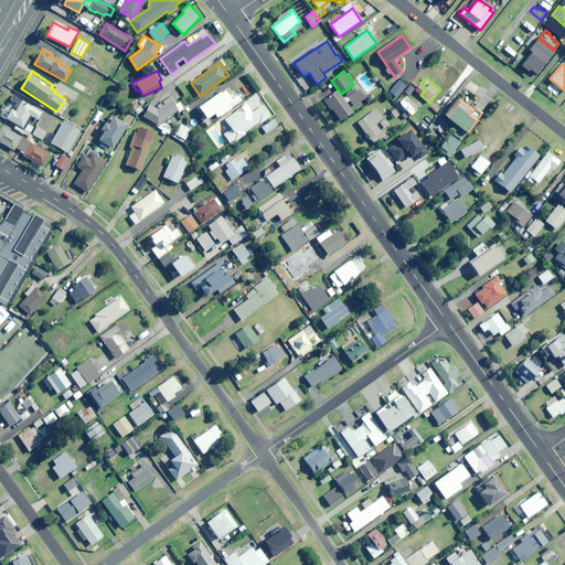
[(395,99),(406,85),(400,80),(390,92),(392,96),(395,99)]
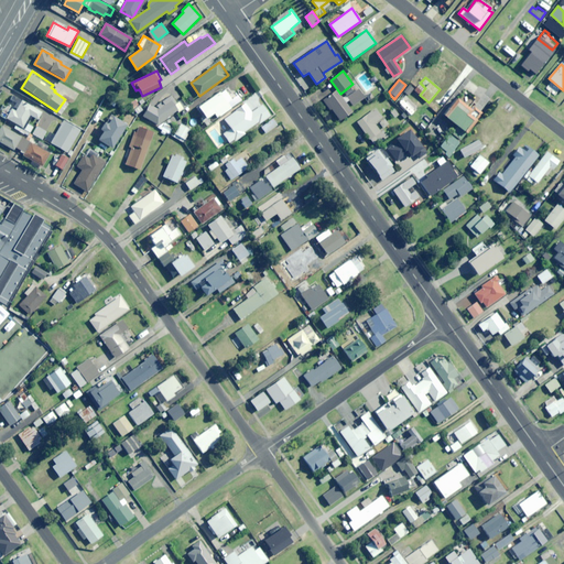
[(84,91),(86,87),(76,82),(74,86),(84,91)]
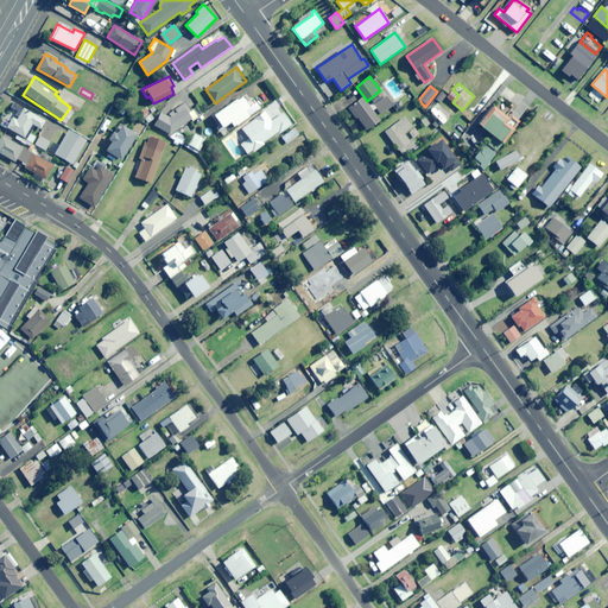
[(381,114),(393,105),(387,96),(382,99),(380,95),(372,101),(381,114)]
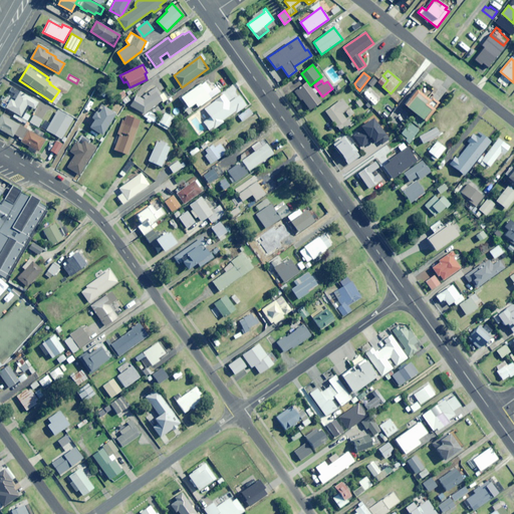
[(207,93),(210,90),(203,81),(179,98),(185,105),(183,107),(188,115),(193,112),(189,107),(195,103),(198,107),(211,98),(207,93)]
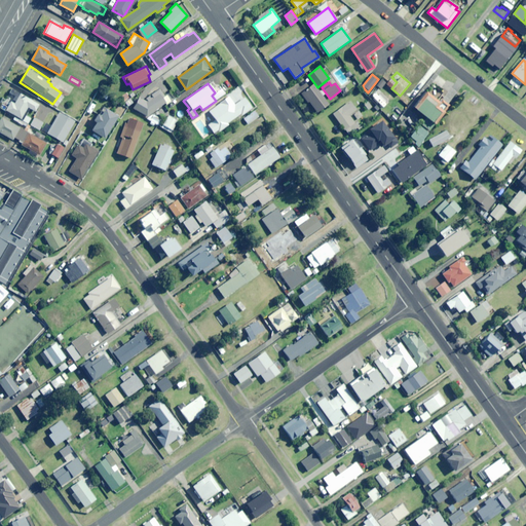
[(322,96),(325,94),(320,87),(316,89),(313,84),(302,94),(317,112),(329,104),(322,96)]
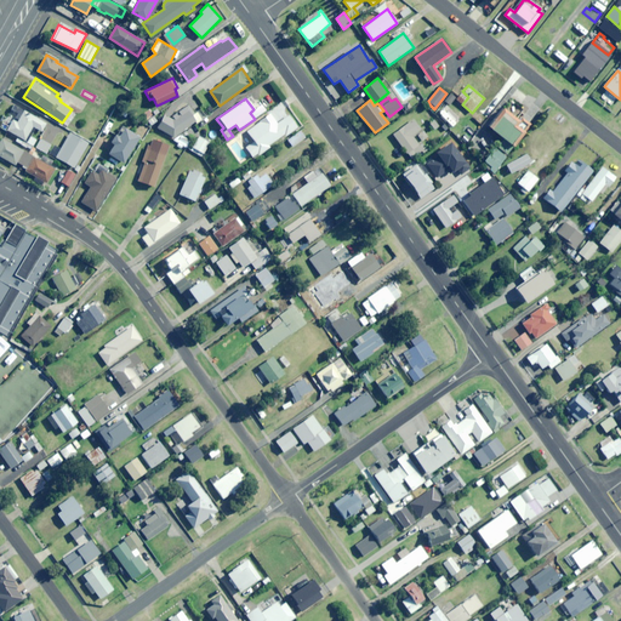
[(166,115),(158,126),(175,137),(195,121),(197,123),(203,119),(198,112),(194,114),(188,106),(171,118),(166,115)]
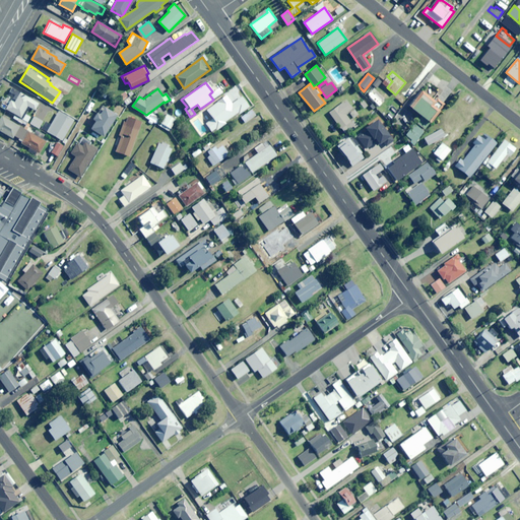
[(406,135),(415,142),(445,104),(435,95),(437,92),(431,88),(427,93),(418,88),(396,119),(410,129),(406,135)]
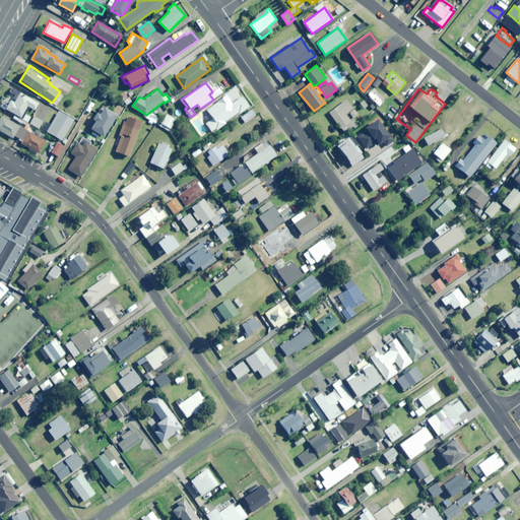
[(35,110),(39,104),(20,92),(14,103),(10,101),(5,109),(20,118),(27,106),(35,110)]
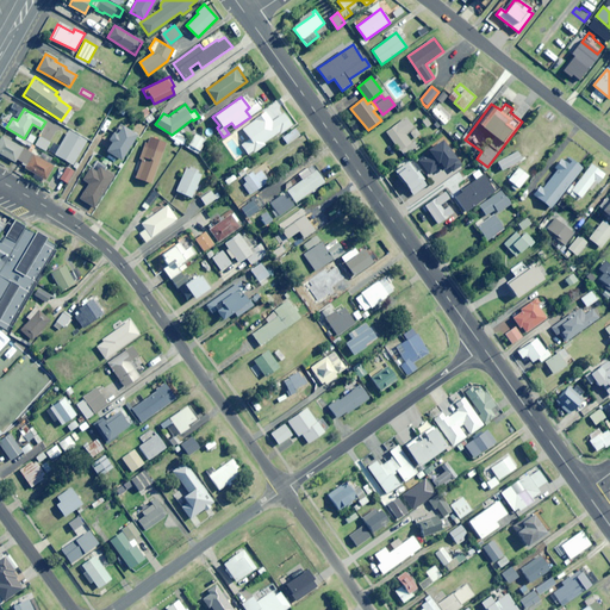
[(150,113),(144,117),(149,123),(155,119),(150,113)]
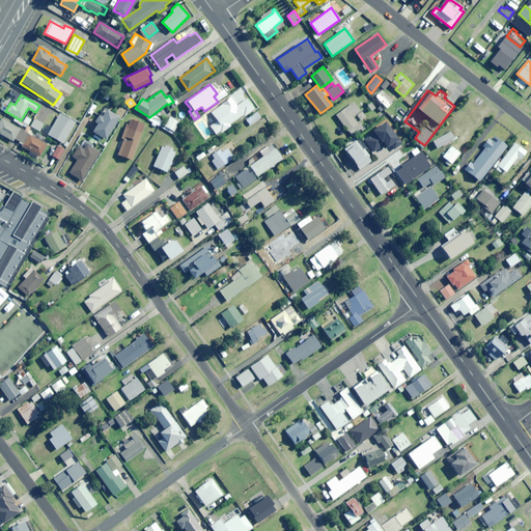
[(398,118),(409,106),(403,101),(392,113),(398,118)]
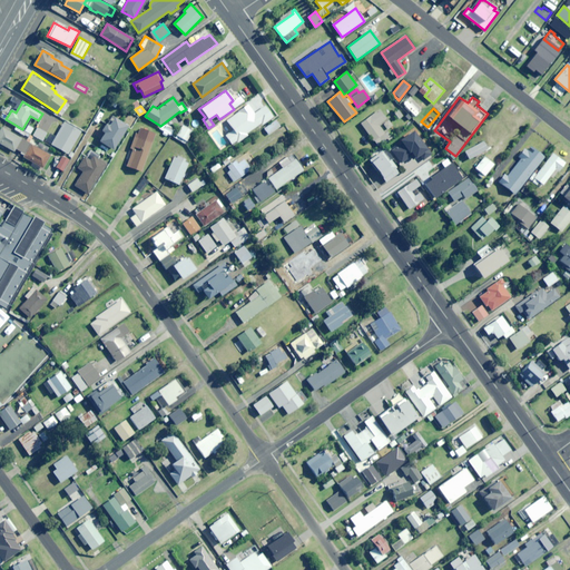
[(248,112),(246,115),(242,109),(228,118),(229,120),(224,124),(234,139),(256,124),(248,112)]
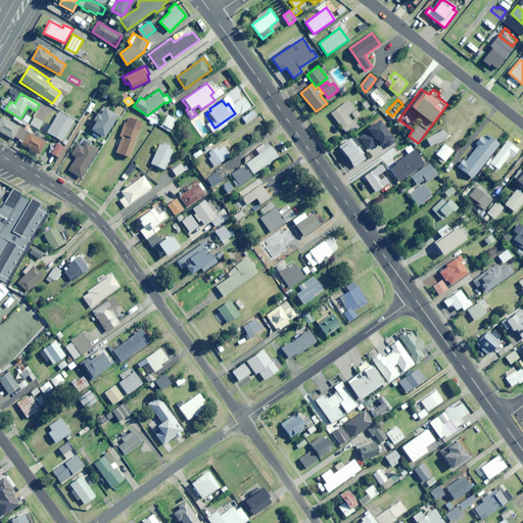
[(348,100),(331,112),(347,136),(361,128),(355,120),(352,122),(347,114),(354,109),(348,100)]
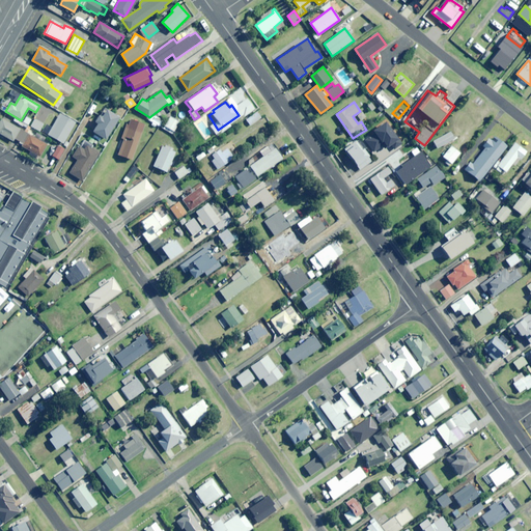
[(370,111),(375,108),(371,103),(367,106),(370,111)]
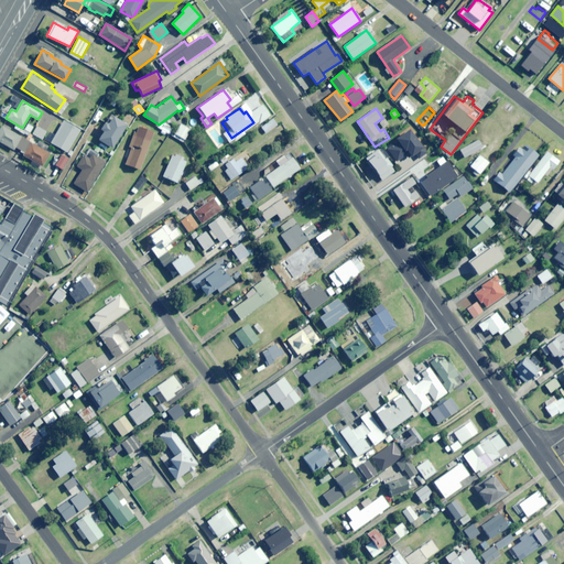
[(261,122),(271,117),(267,110),(258,117),(261,122)]
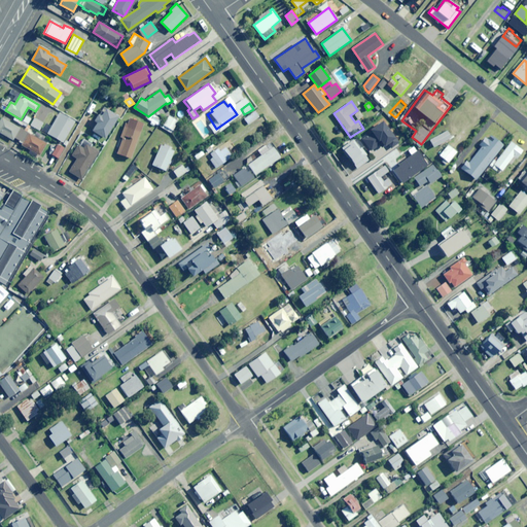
[(104,139),(118,116),(105,109),(92,131),(104,139)]
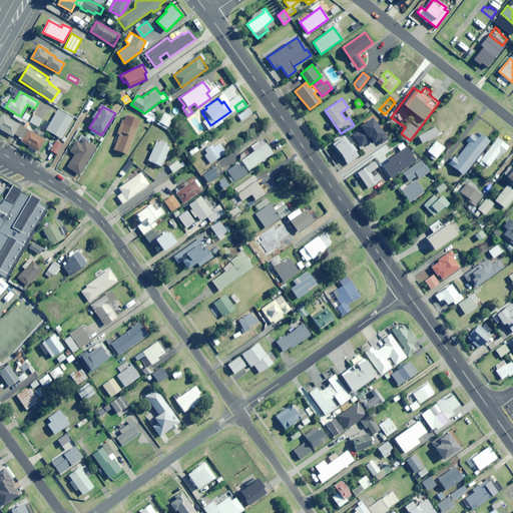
[(242,121),(252,114),(248,108),(237,115),(242,121)]
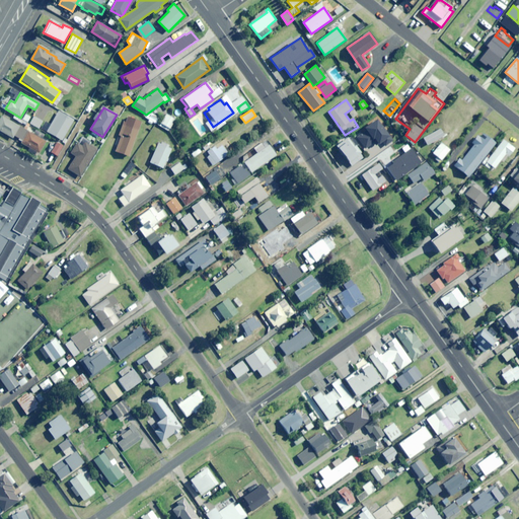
[(352,119),(357,115),(354,109),(348,115),(352,119)]
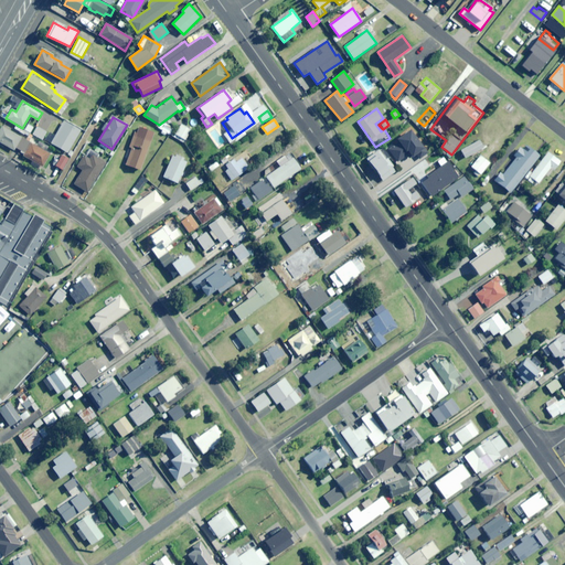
[(67,152),(81,130),(64,120),(51,144),(67,152)]
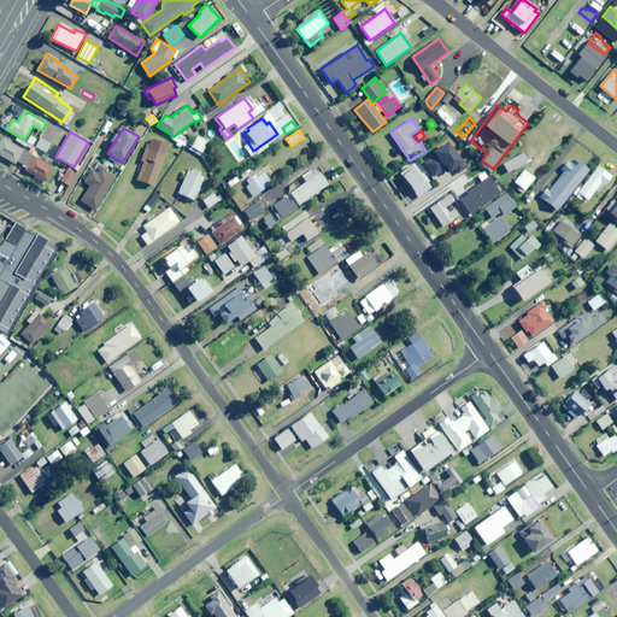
[(175,140),(178,142),(176,145),(181,147),(182,145),(186,147),(189,140),(178,134),(175,140)]
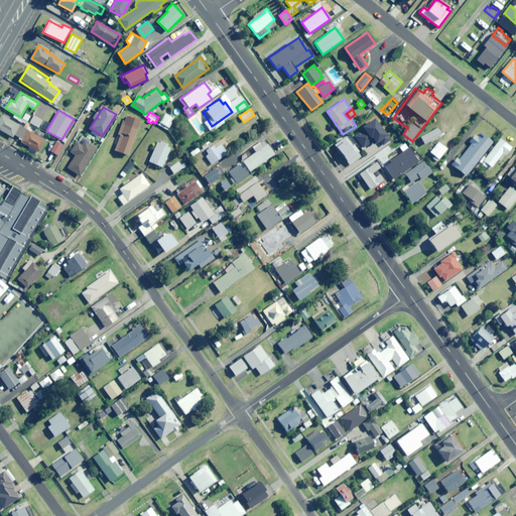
[(167,130),(174,119),(166,113),(159,125),(167,130)]
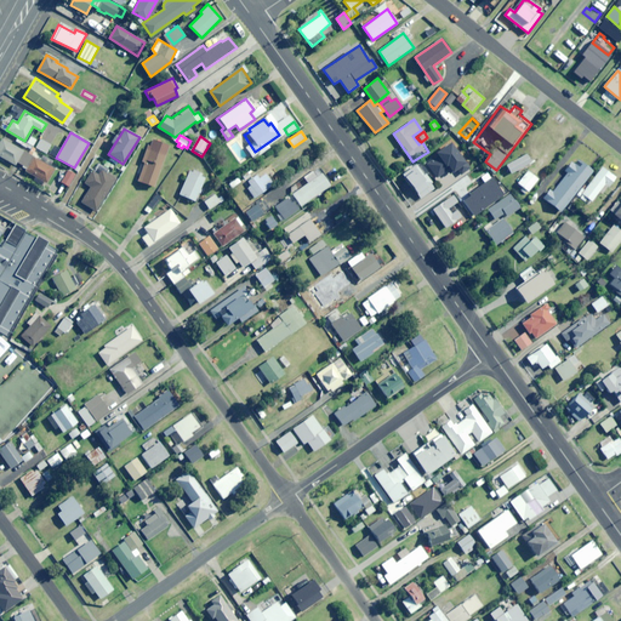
[(0,157),(15,165),(22,151),(1,140),(0,141),(0,157)]
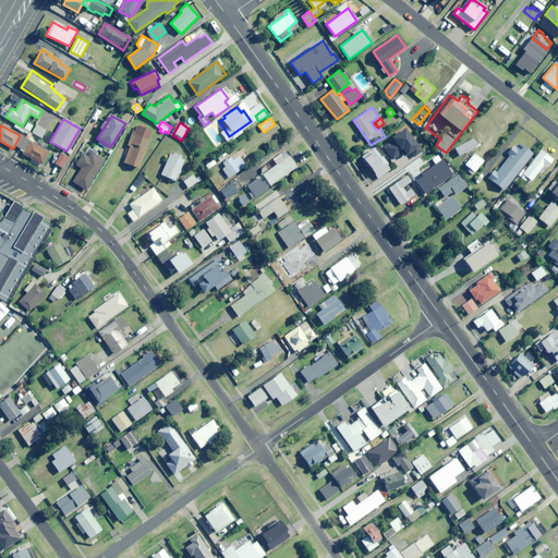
[(41,138),(46,130),(36,125),(33,133),(41,138)]
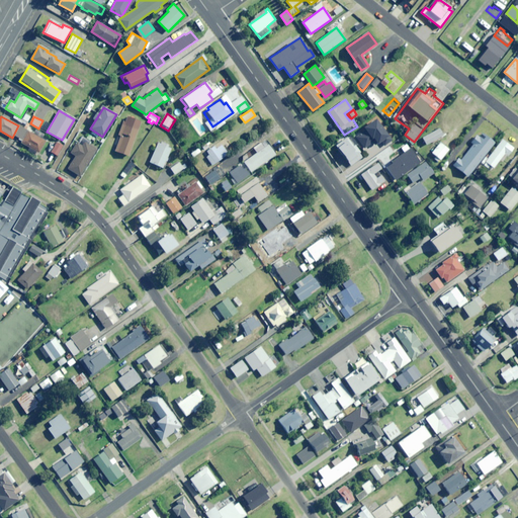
[(128,156),(142,121),(126,116),(119,135),(121,136),(115,151),(128,156)]
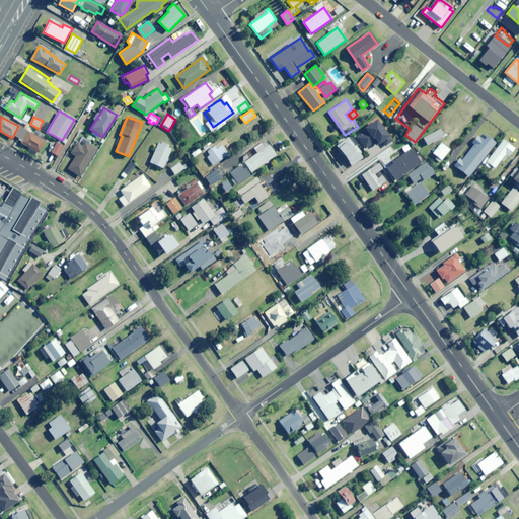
[(377,146),(389,136),(376,119),(365,129),(366,130),(357,137),(367,150),(375,143),(377,146)]
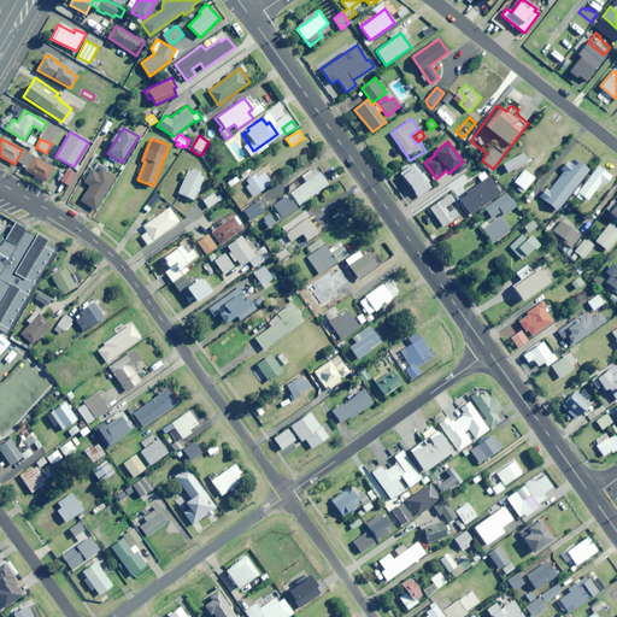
[(507,172),(528,162),(523,153),(503,164),(507,172)]
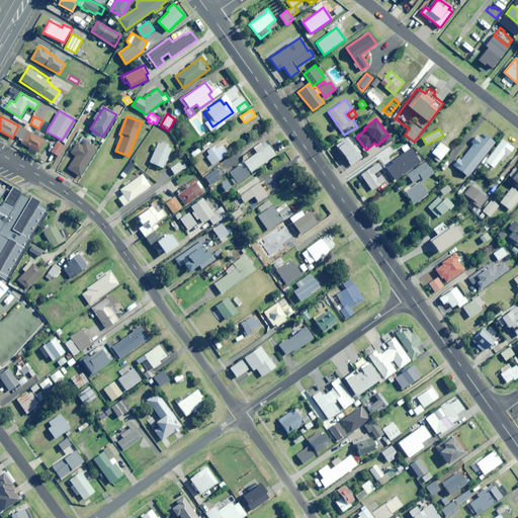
[(39,153),(46,141),(27,132),(21,143),(39,153)]
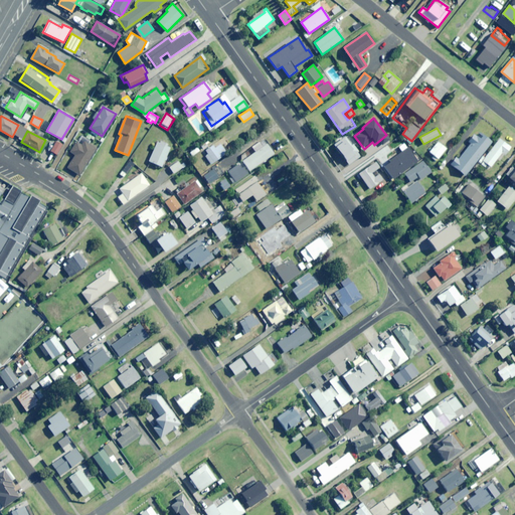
[(465,176),(468,172),(475,177),(479,172),(473,167),(492,142),(483,134),(480,138),(475,134),(466,144),(469,146),(458,160),(455,158),(450,163),(465,176)]
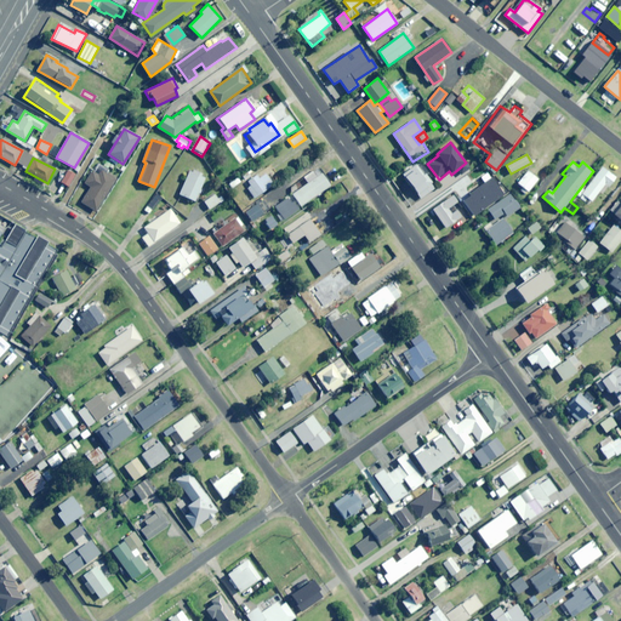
[(425,174),(423,175),(415,164),(402,174),(421,199),(436,187),(425,174)]
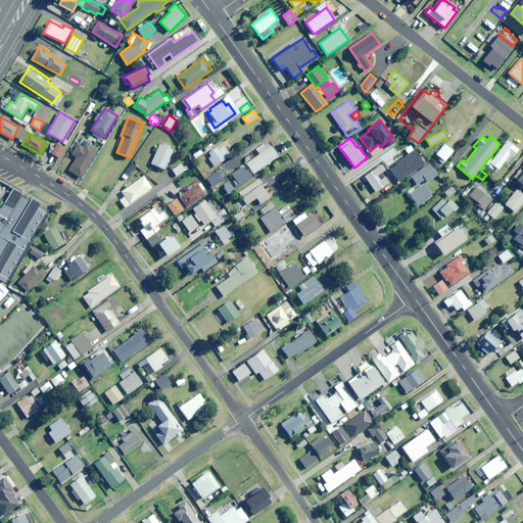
[(88,145),(90,143),(84,139),(80,145),(78,144),(72,154),(77,157),(68,170),(81,178),(98,151),(88,145)]
